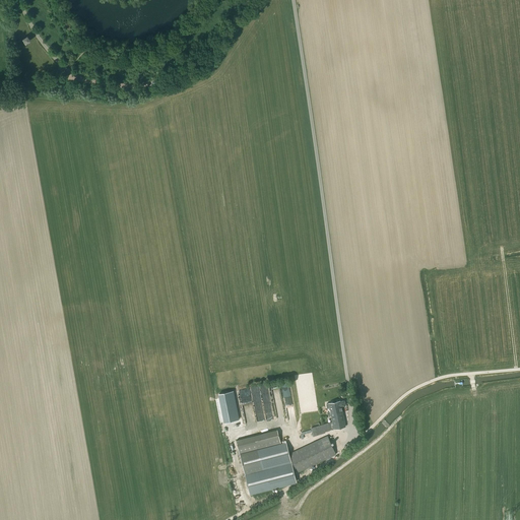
[(234,391),(218,394),(224,423),(240,419),(234,391)]
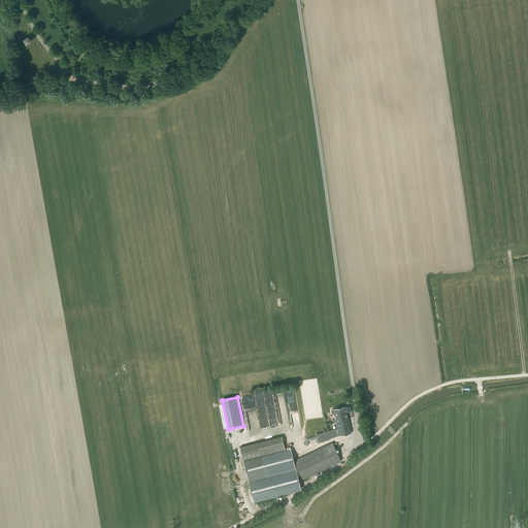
[(281,417),(287,416),(285,404),(278,405),(281,417)]
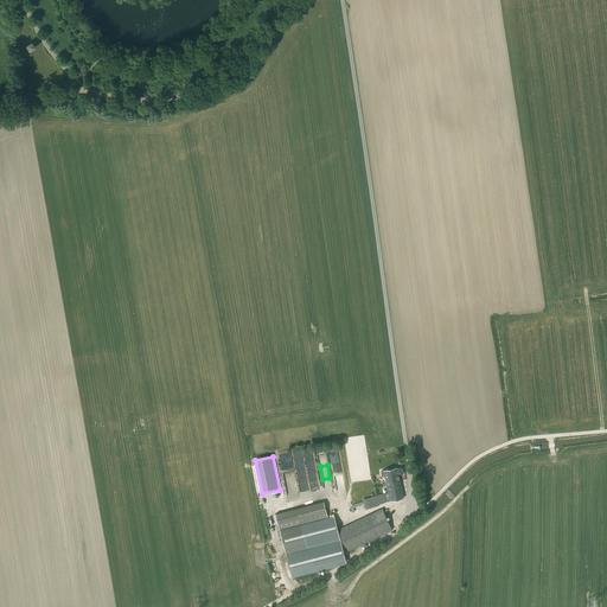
[(351,503),(355,515),(366,511),(366,509),(379,505),(379,504),(385,503),(403,498),(398,474),(403,473),(402,467),(397,468),(397,467),(383,471),(385,480),(383,481),(384,486),(387,485),(388,492),(351,503)]
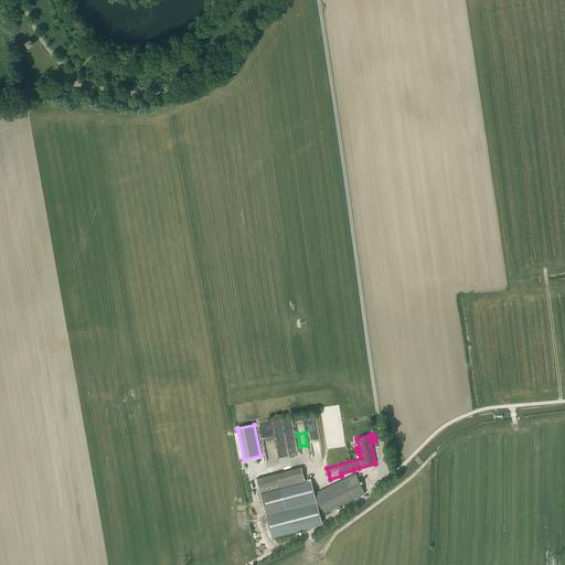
[(276,473),(256,479),(260,493),(305,481),(301,467),(276,473)]
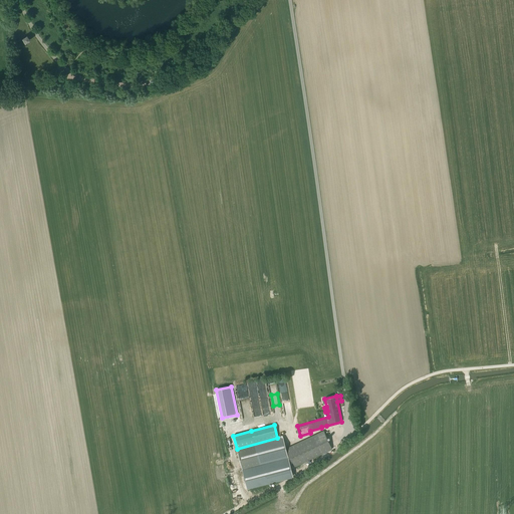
[(294,467),(332,449),(323,431),(286,449),(294,467)]
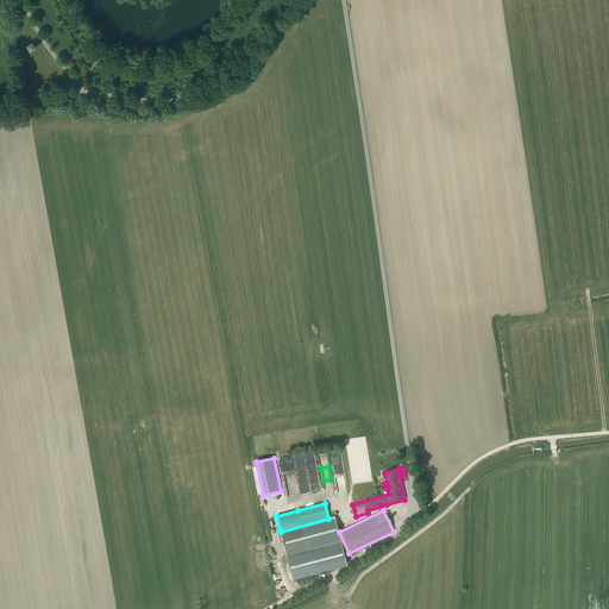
[(292,578),(346,564),(334,519),(281,533),(292,578)]
